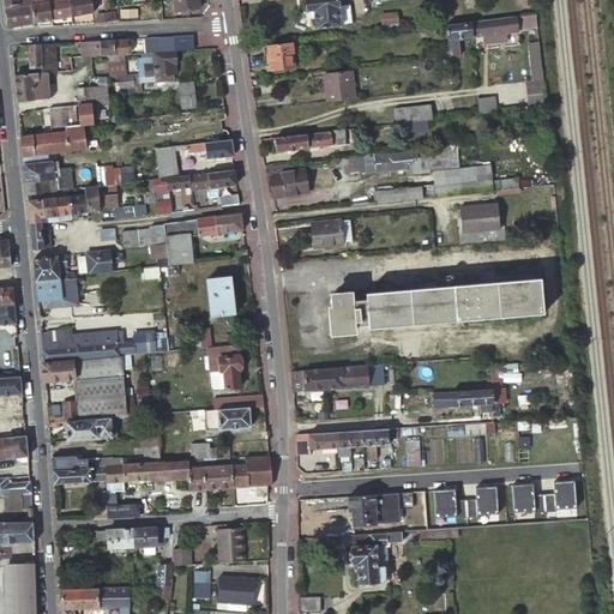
[(68,0),(62,0),(49,2),(52,19),(55,19),(72,16),(68,0)]
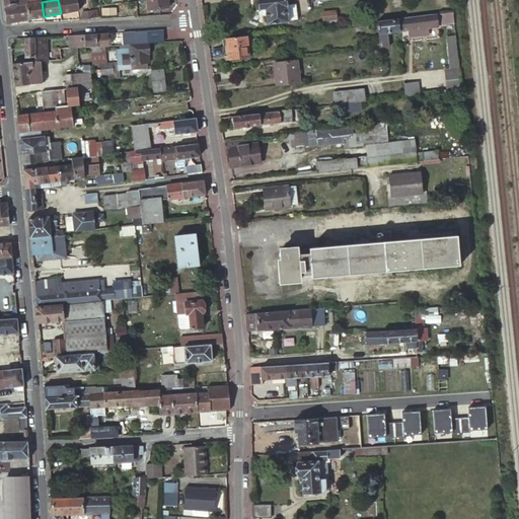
[(58,0),(61,13),(77,10),(79,10),(77,0),(58,0)]
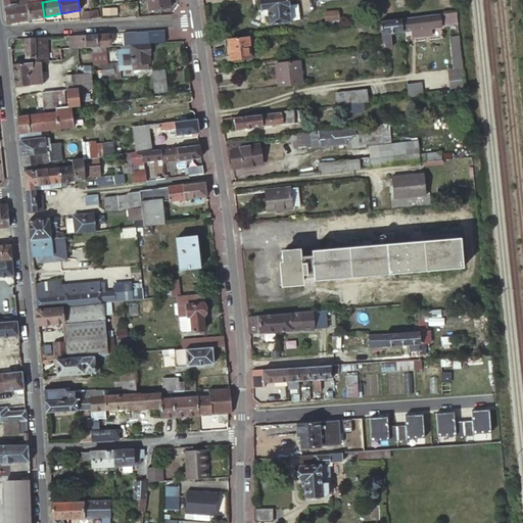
[(78,0),(80,10),(85,9),(90,8),(88,0),(78,0)]
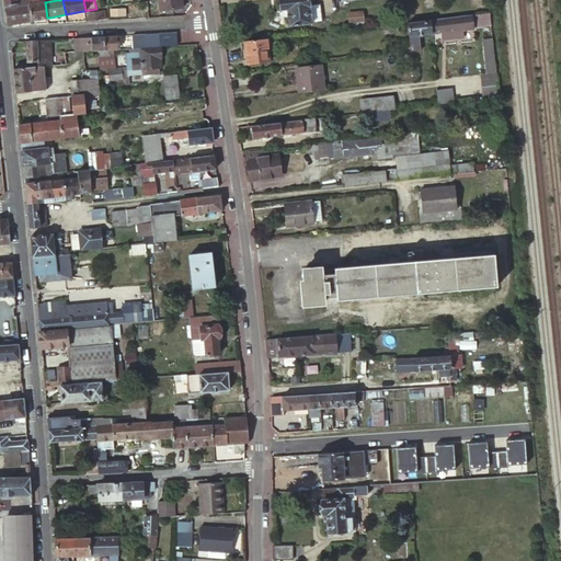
[(94,0),(96,9),(104,8),(104,7),(103,0),(94,0)]
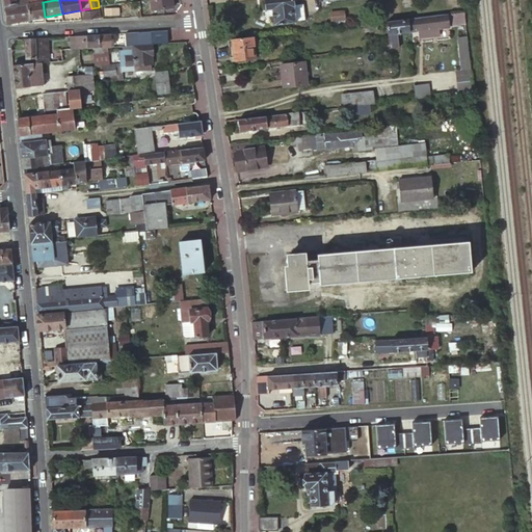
[(171,0),(150,0),(152,9),(174,7),(171,0)]
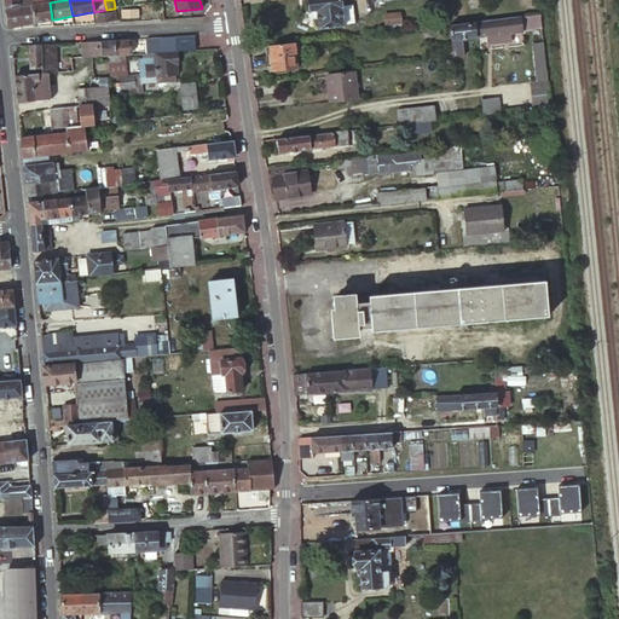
[(317,18),(318,29),(345,25),(343,23),(342,5),(340,0),(308,0),(311,11),(312,11),(313,19),(317,18)]
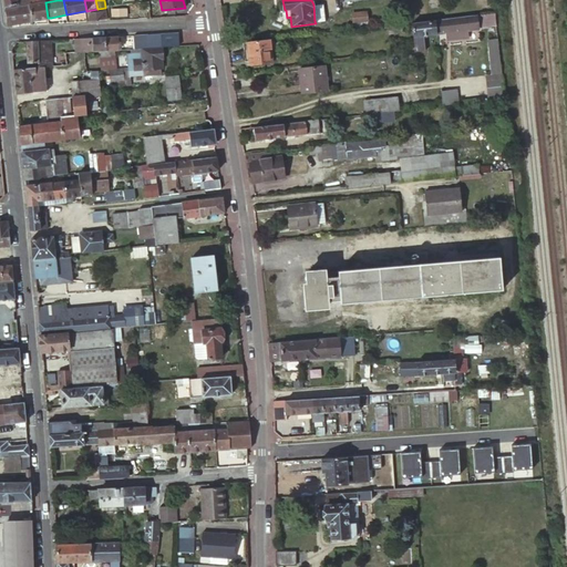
[(29,4),(31,21),(32,20),(48,18),(45,2),(40,3),(29,4)]
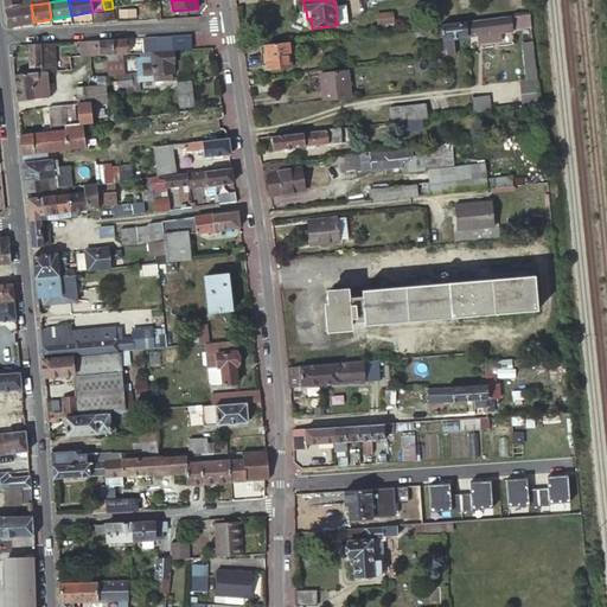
[(5,10),(7,26),(11,26),(33,23),(31,5),(18,7),(5,10)]
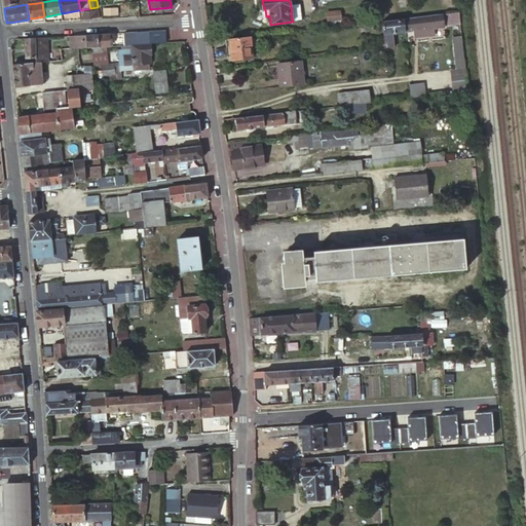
[(291,4),(292,20),(300,20),(298,4),(291,4)]
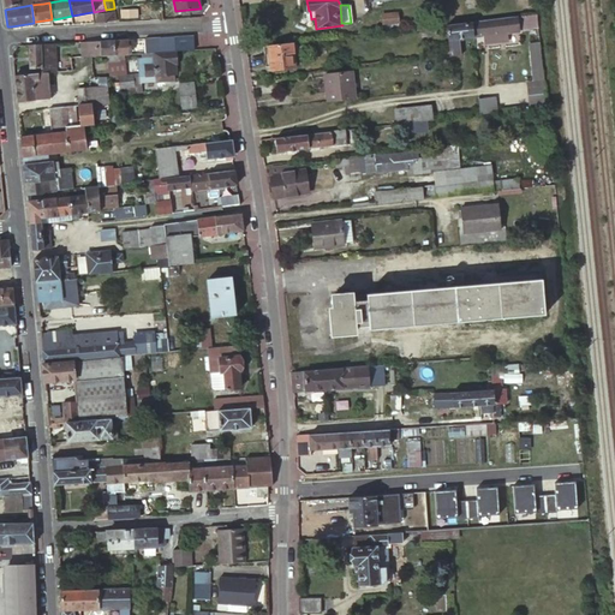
[(137,7),(121,10),(123,18),(138,16),(137,7)]
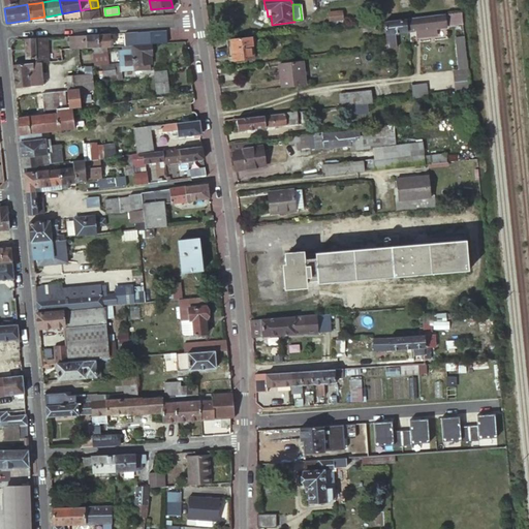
[(91,19),(94,18),(93,10),(83,11),(84,17),(85,17),(85,19),(91,18),(91,19)]
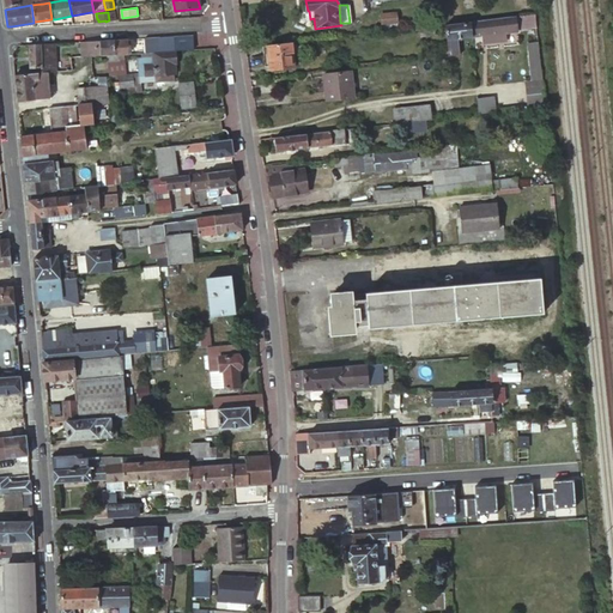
[(471,22),(471,23),(472,37),(484,35),(484,41),(505,38),(505,32),(517,31),(516,17),(504,18),(471,22)]
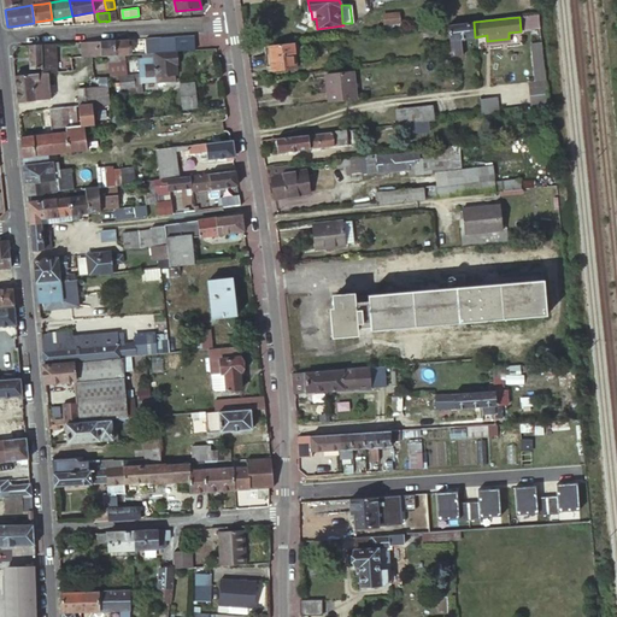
[(474,23),(448,25),(450,40),(475,37),(474,23)]
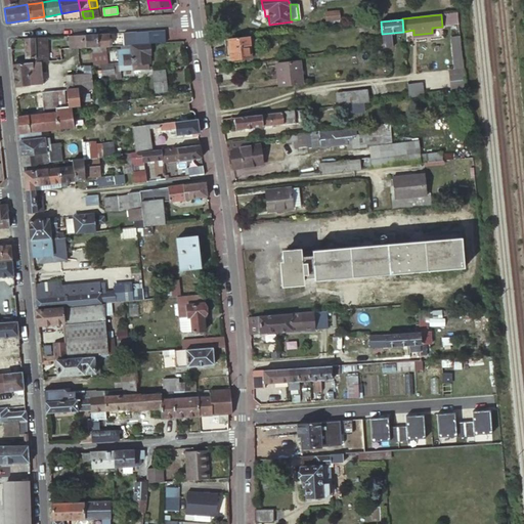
[(372,23),(358,25),(359,32),(373,30),(372,23)]
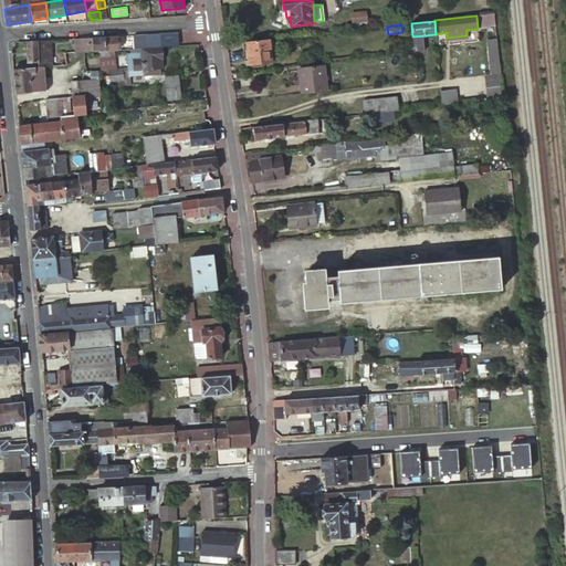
[(178,33),(159,34),(160,46),(161,46),(174,45),(179,45),(178,33)]
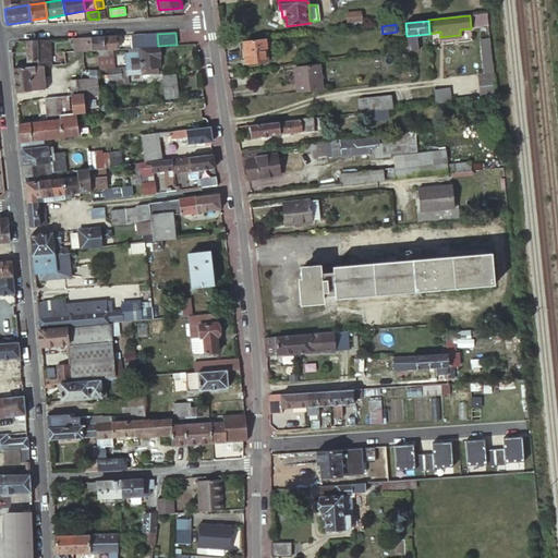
[(132,35),(133,48),(145,47),(144,34),(132,35)]
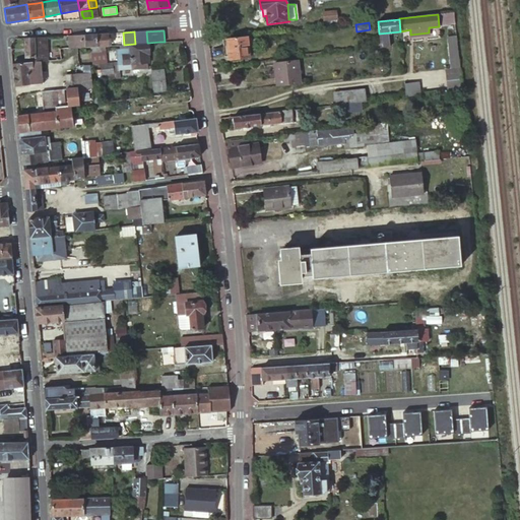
[(134,31),(135,44),(138,44),(147,43),(146,31),(134,31)]
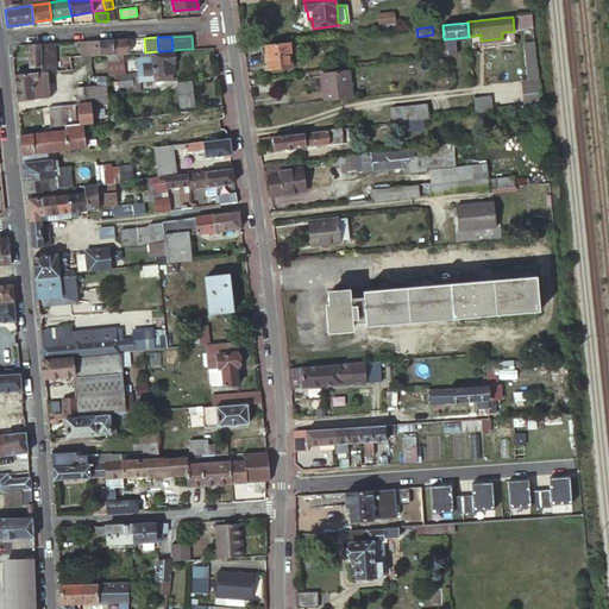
[(99,39),(100,55),(127,54),(126,38),(121,39),(99,39)]
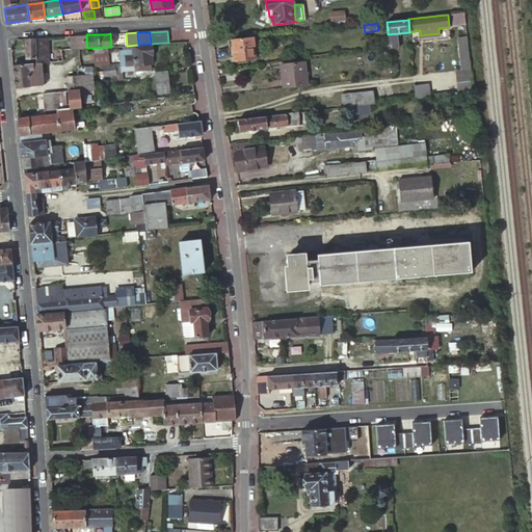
[(117,33),(118,46),(125,46),(127,46),(126,33),(117,33)]
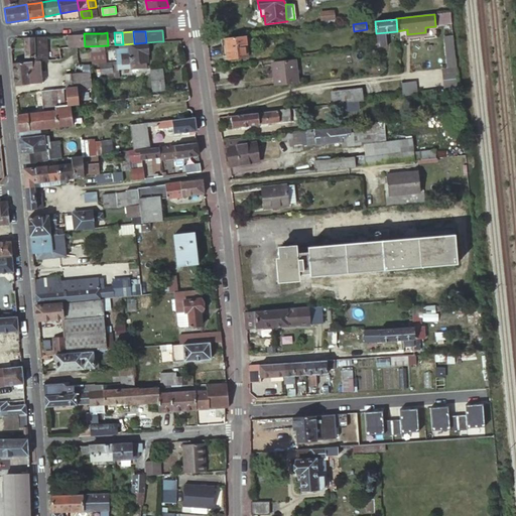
[(84,33),(70,34),(71,47),(85,46),(84,33)]
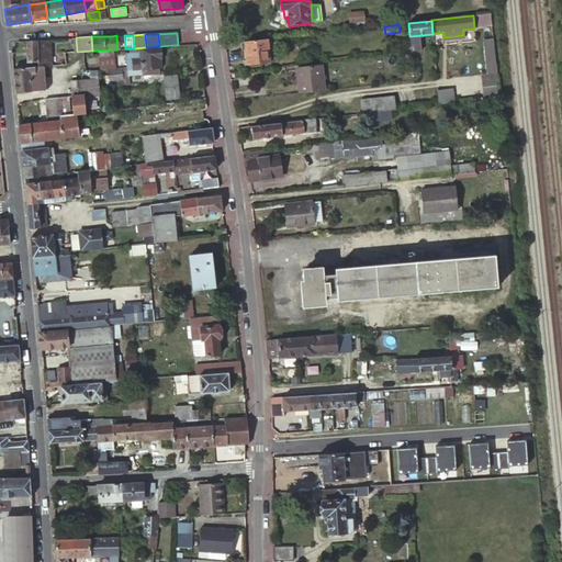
[(37,40),(40,66),(43,66),(51,65),(48,38),(37,40)]
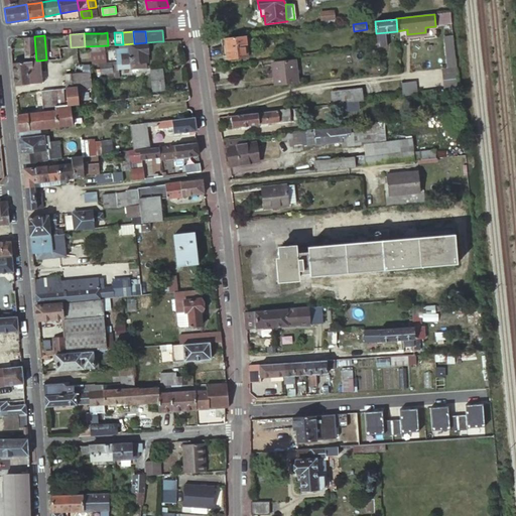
[(245,35),(226,37),(228,58),(248,56),(245,35)]
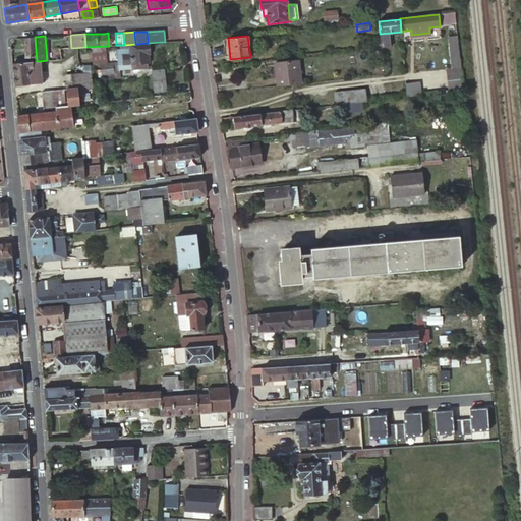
[(25,58),(25,62),(37,61),(35,37),(24,38),(25,58)]
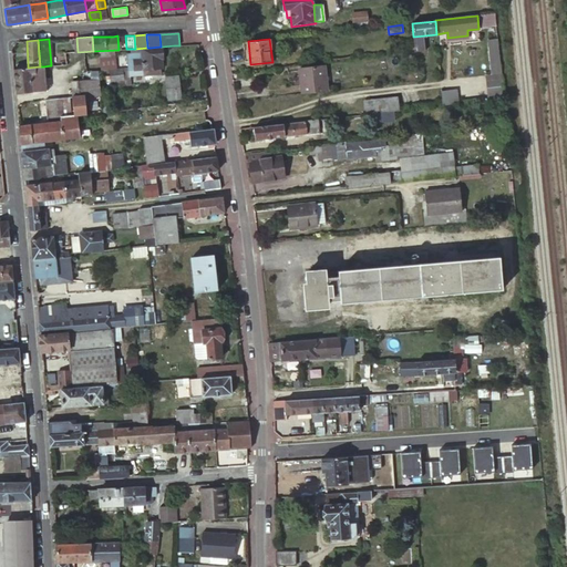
[(502,73),(498,44),(494,44),(492,45),(494,62),(493,62),(494,74),(502,73)]
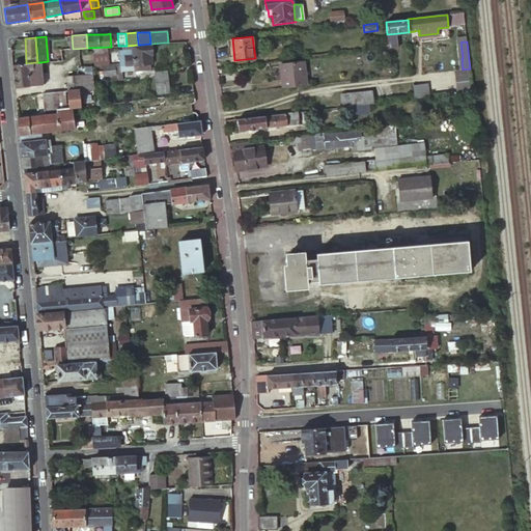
[(138,45),(127,46),(124,46),(124,50),(119,50),(119,64),(120,65),(151,63),(150,55),(152,54),(151,44),(150,44),(141,45),(138,45)]
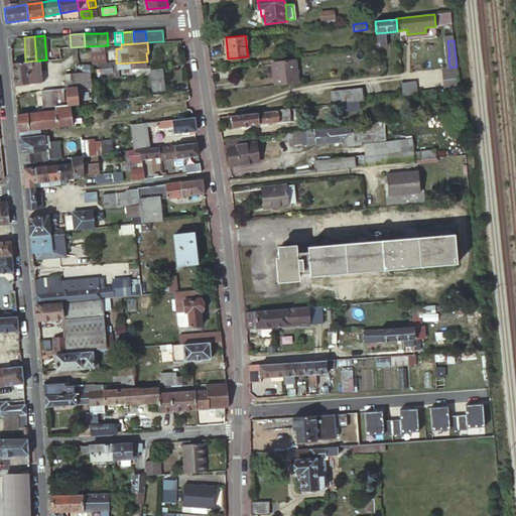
[(91,52),(92,62),(103,60),(103,57),(106,57),(105,50),(91,52)]
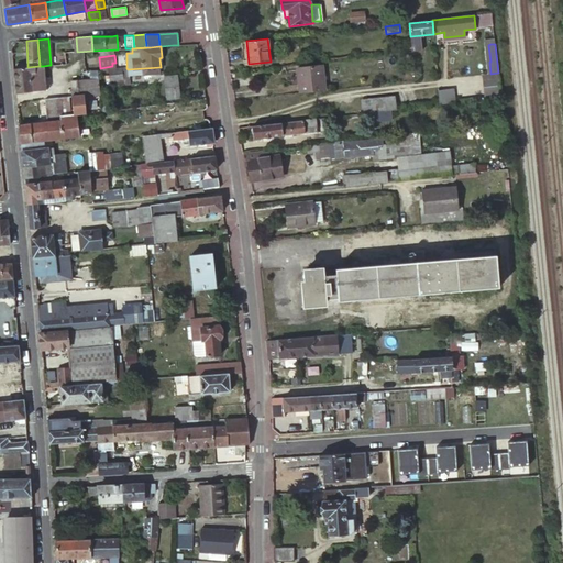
[(296,67),(299,92),(324,90),(321,65),(296,67)]
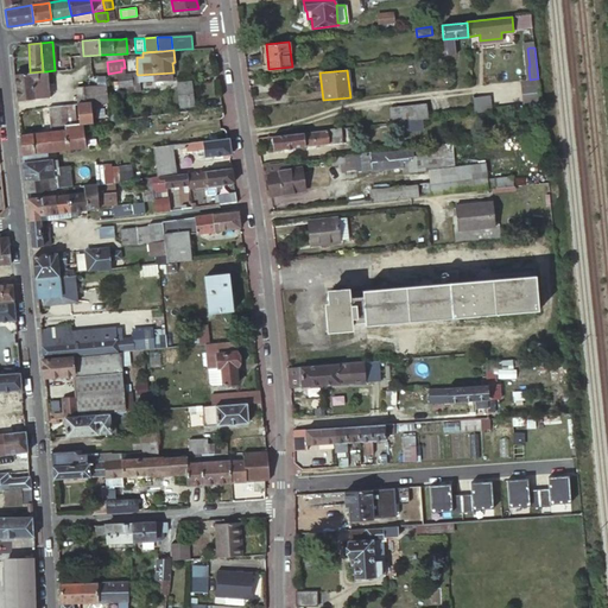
[(16,87),(48,84),(46,71),(43,71),(30,73),(14,74),(16,87)]
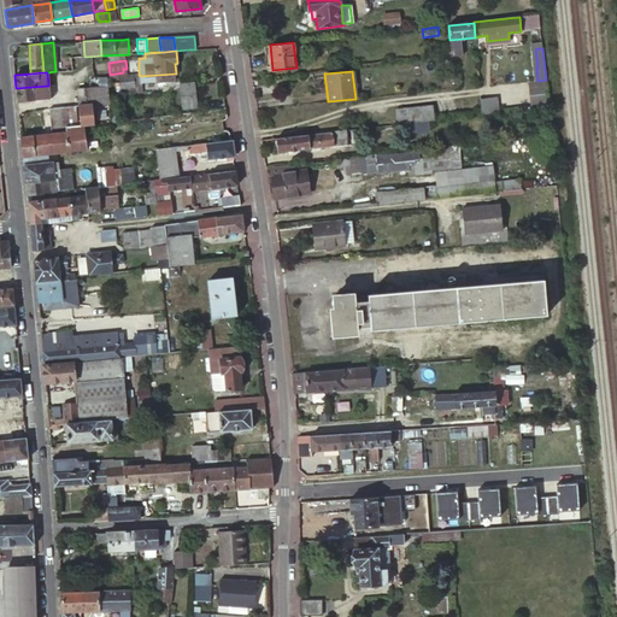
[(116,82),(116,89),(118,89),(134,87),(133,75),(118,76),(119,82),(116,82)]
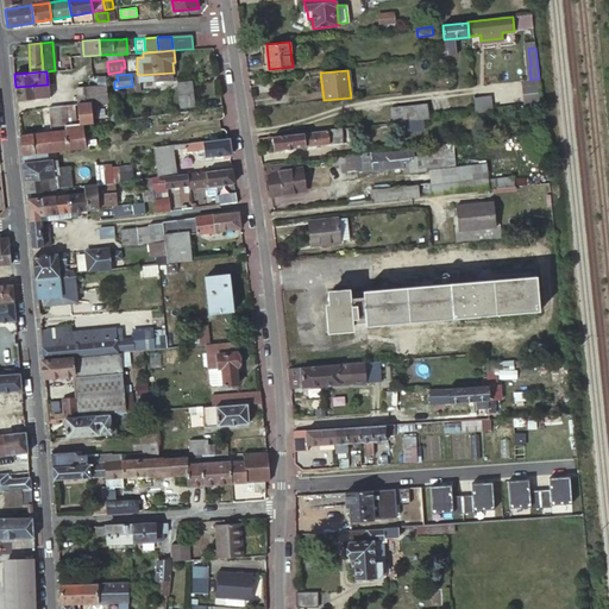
[(179,85),(181,106),(193,105),(190,83),(179,85)]
